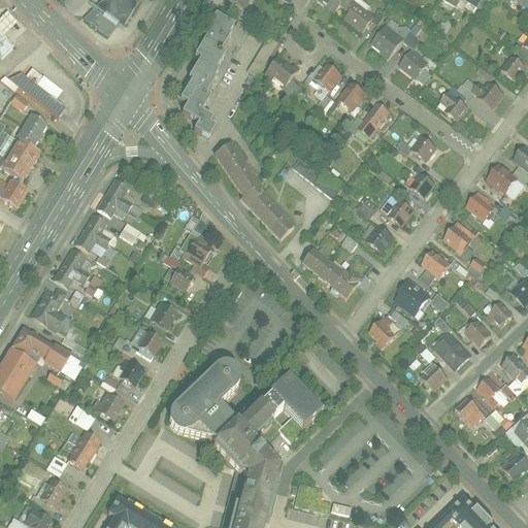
[(122,30),(138,0),(103,0),(84,23),(107,40),(117,27),(122,30)]
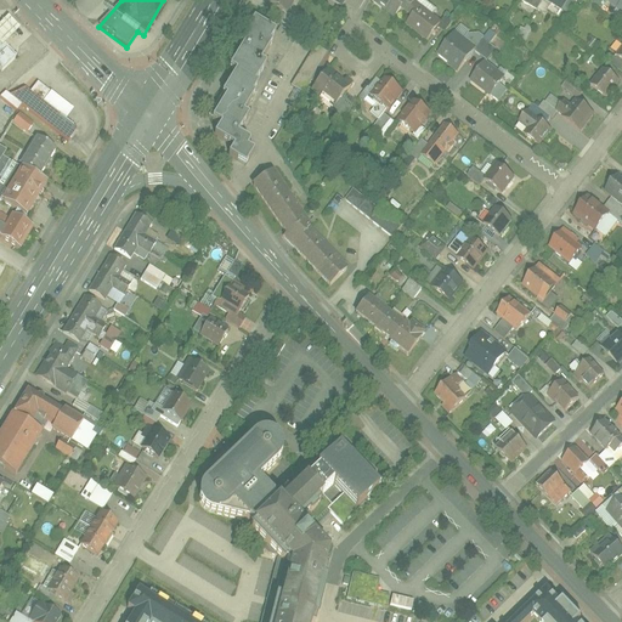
[(292,0),(269,0),(266,5),(283,15),(292,0)]
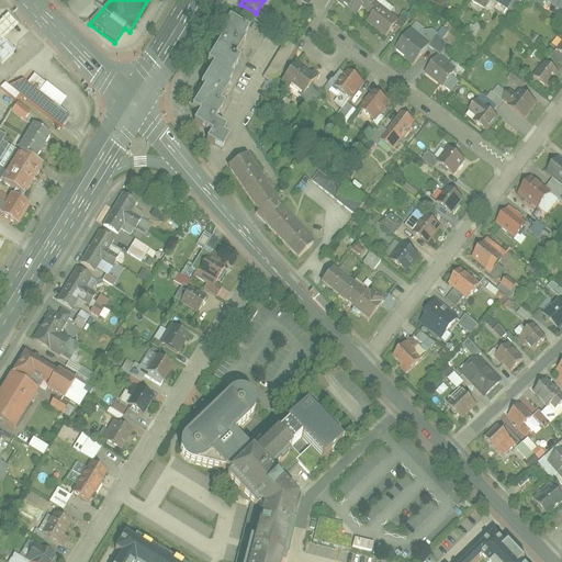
[(367,0),(335,0),(355,15),(367,0)]
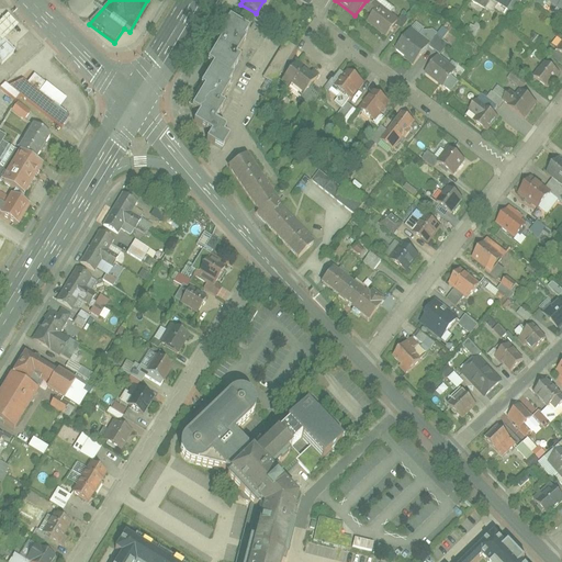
[(493,1),(508,10),(513,0),(471,0),(471,1),(487,10),(493,1)]
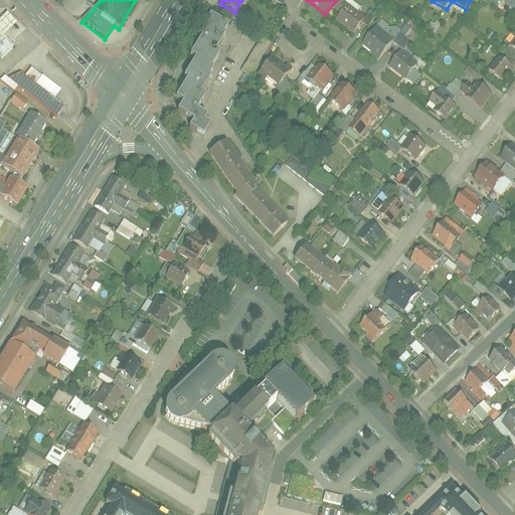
[(335,21),(353,33),(363,19),(345,7),(335,21)]
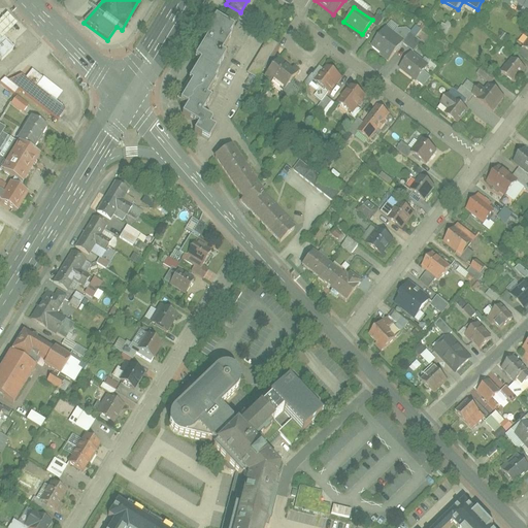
[(0,50),(0,59),(3,63),(15,51),(5,39),(19,27),(7,15),(0,22),(0,50)]
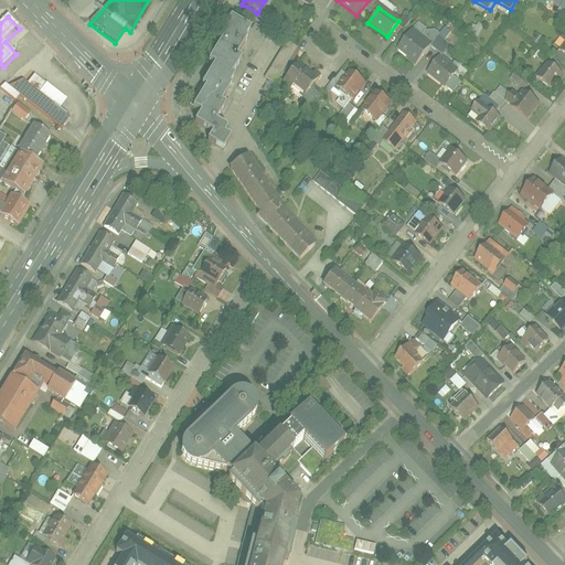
[(210,134),(205,141),(220,150),(227,138),(222,135),(225,128),(213,121),(223,106),(219,103),(228,86),(227,85),(232,76),(230,75),(240,59),(235,55),(249,31),(232,20),(206,62),(212,65),(200,86),(203,87),(190,108),(198,113),(192,123),(210,134)]
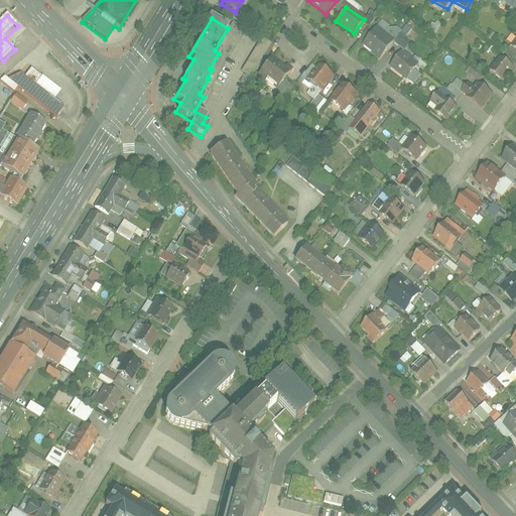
[(361,46),(380,61),(393,43),(375,29),(361,46)]
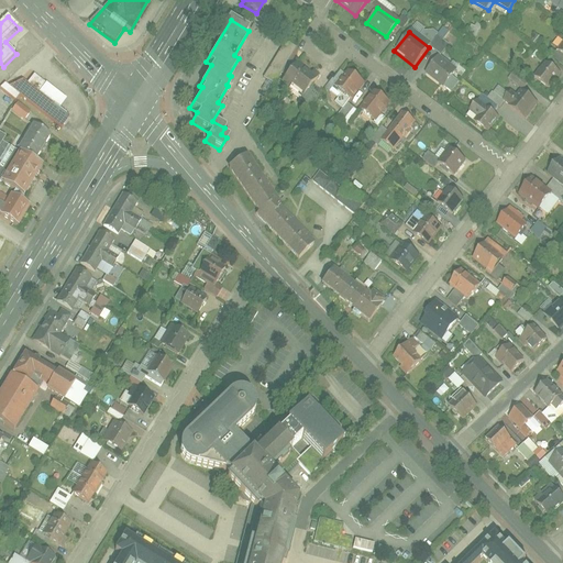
[(277,77),(289,55),(279,48),(266,72),(277,77)]
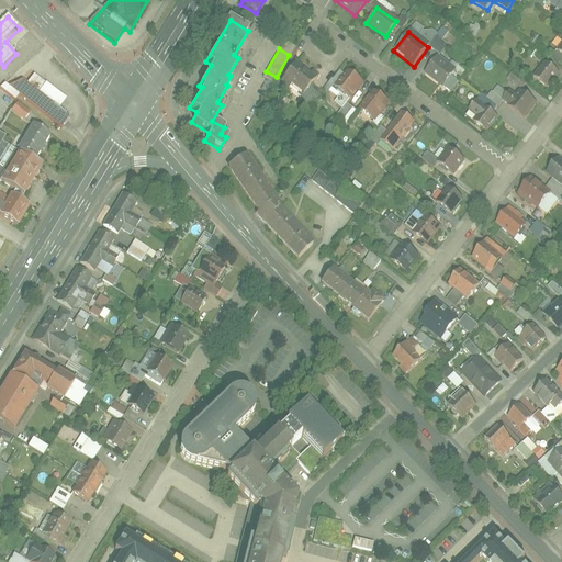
[(425,75),(442,89),(456,70),(437,57),(425,75)]
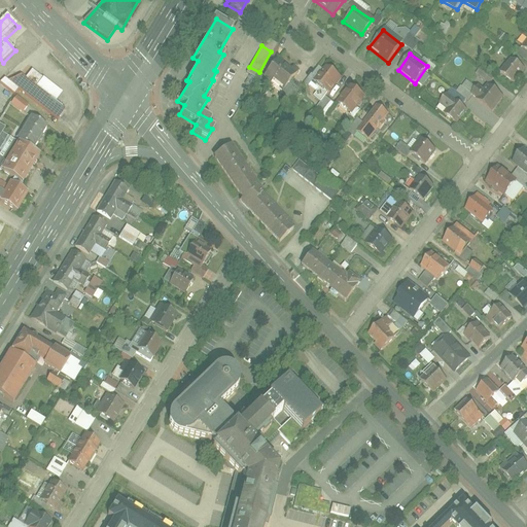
[(293,76),(276,62),(267,74),(285,88),(293,76)]
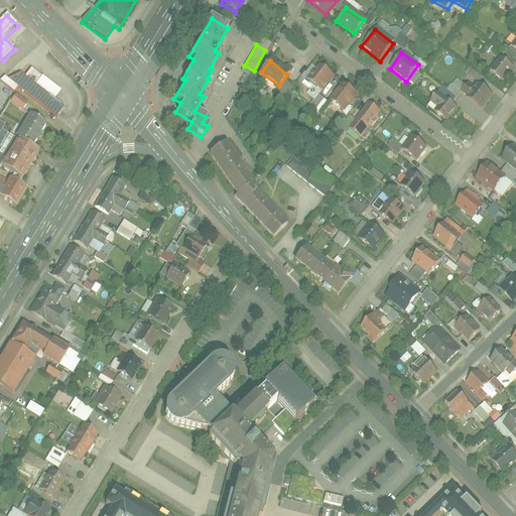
[(513,68),(502,60),(493,73),(503,81),(513,68)]
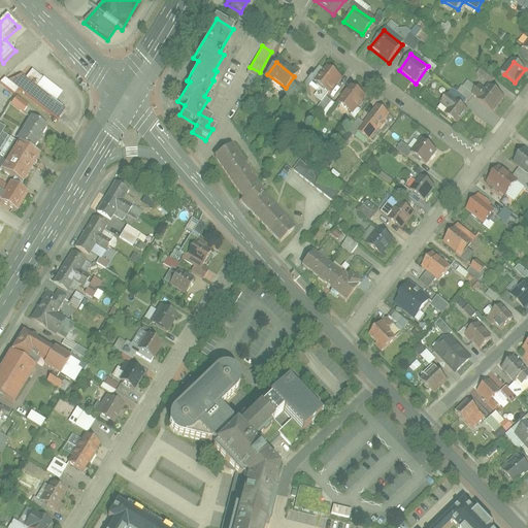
[(20,69),(10,79),(57,117),(65,106),(56,99),(62,91),(32,67),(26,74),(20,69)]
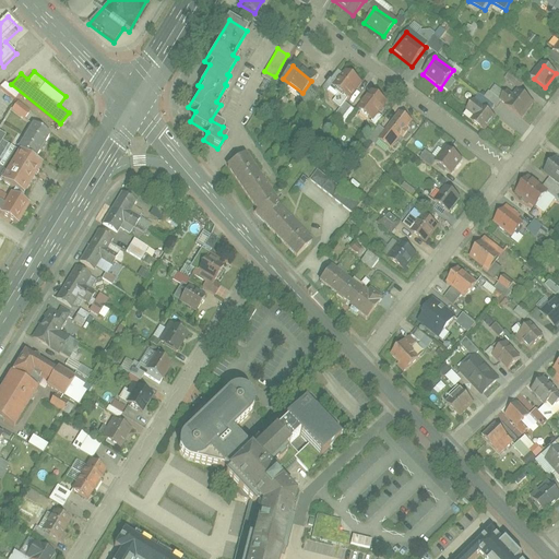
[(360,83),(346,73),(334,88),(347,99),(360,83)]
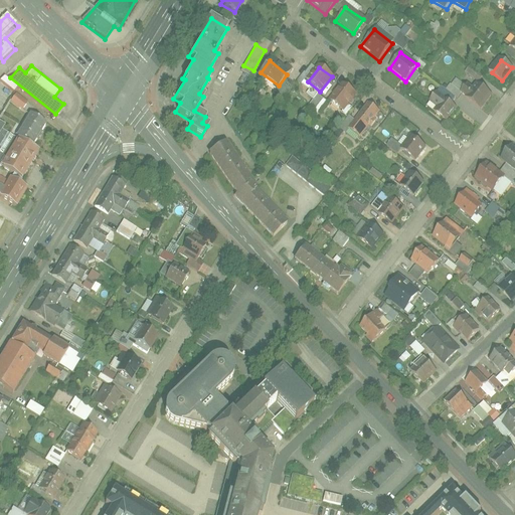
[(357,97),(341,86),(330,101),(345,112),(357,97)]
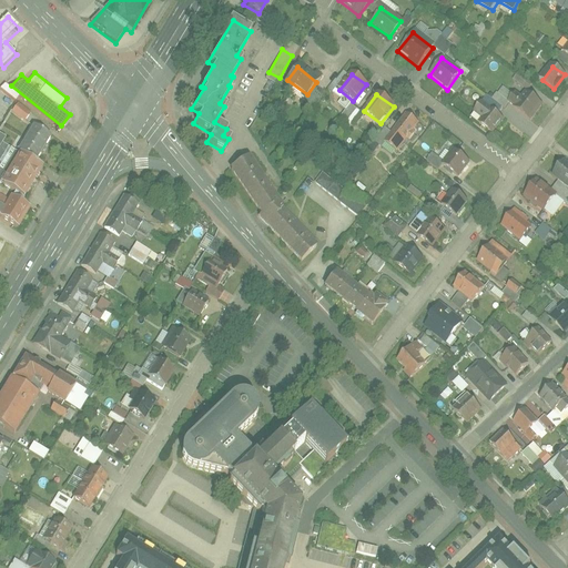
[(538,104),(526,94),(511,110),(524,120),(538,104)]
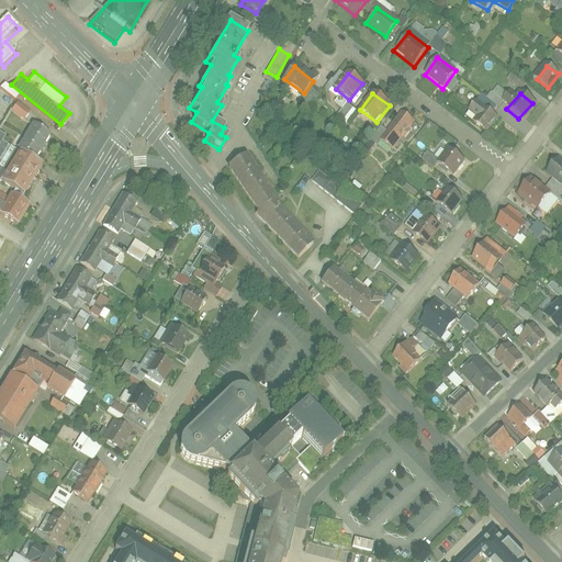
[(473,124),(484,131),(495,113),(476,101),(470,110),(479,116),(473,124)]
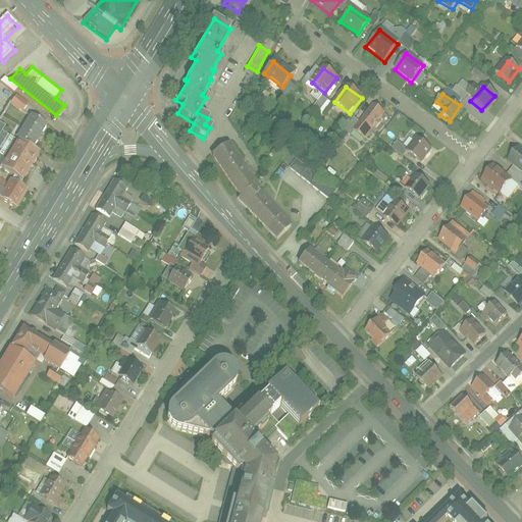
[(0,200),(12,208),(24,190),(12,183),(14,178),(21,183),(39,153),(32,149),(46,125),(22,112),(28,104),(12,95),(0,115),(0,200)]
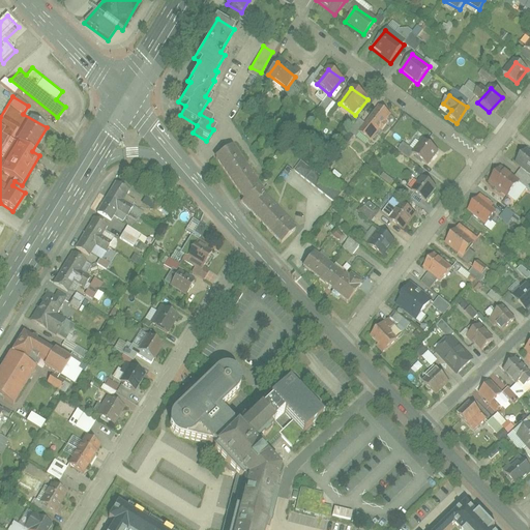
[(391,115),(380,107),(361,135),(373,142),(391,115)]
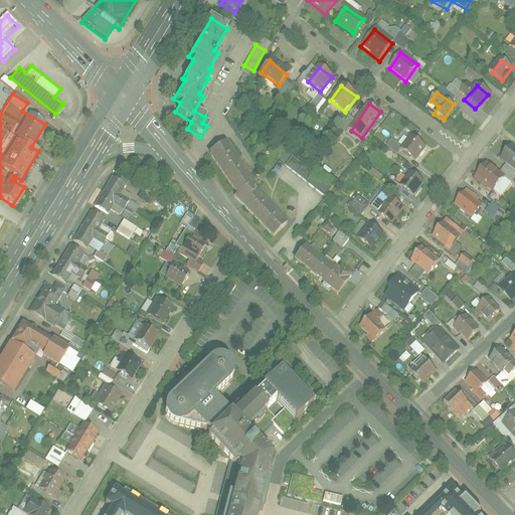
[(424,145),(415,139),(404,154),(414,160),(424,145)]
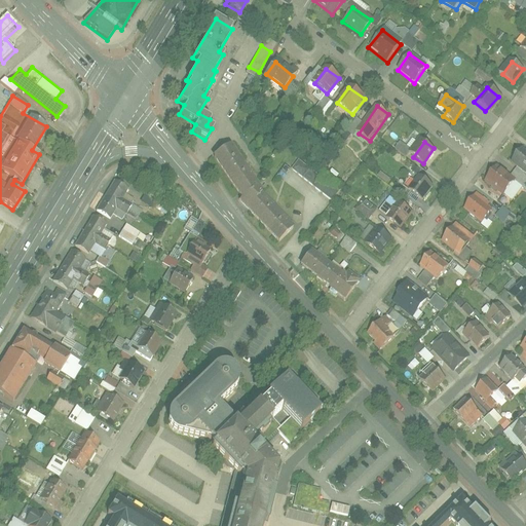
[(224,149),(211,157),(241,205),(255,197),(224,149)]
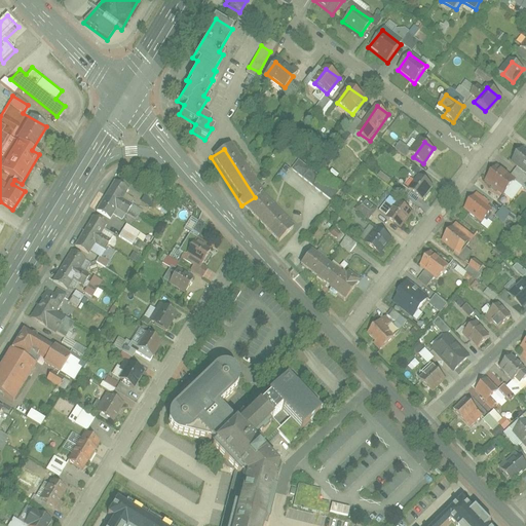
[(512,163),(525,174),(525,173),(525,158),(519,153),(512,163)]
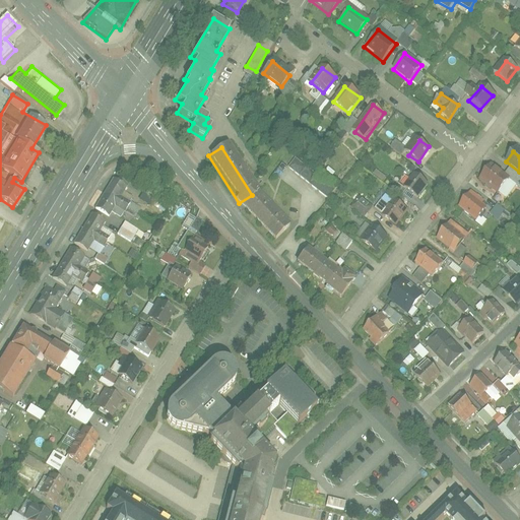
[(295,157),(286,168),(326,199),(334,189),(295,157)]
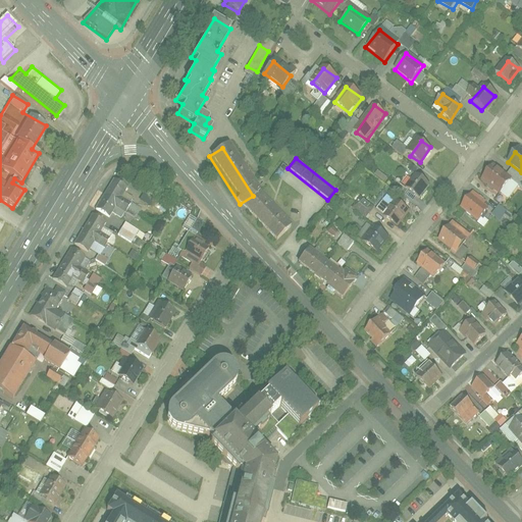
[(482,181),(501,194),(509,181),(491,168),(482,181)]
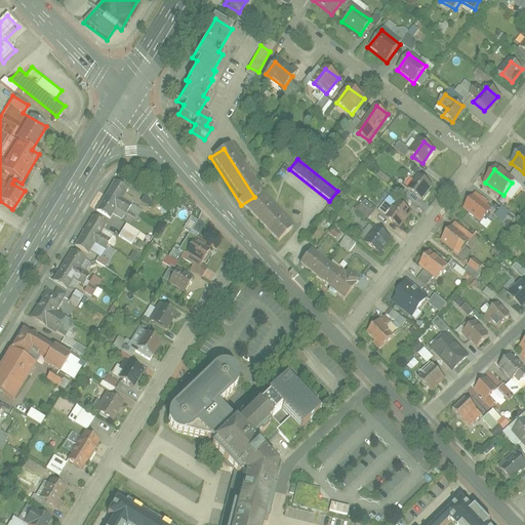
[(431,185),(419,177),(410,191),(421,198),(431,185)]
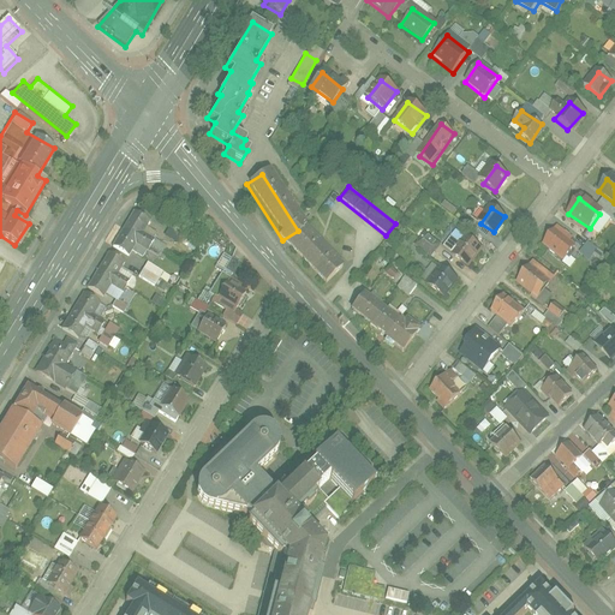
[(149,224),(133,214),(111,254),(125,262),(131,252),(148,262),(143,269),(160,279),(165,272),(157,268),(169,249),(159,243),(162,237),(147,228),(149,224)]
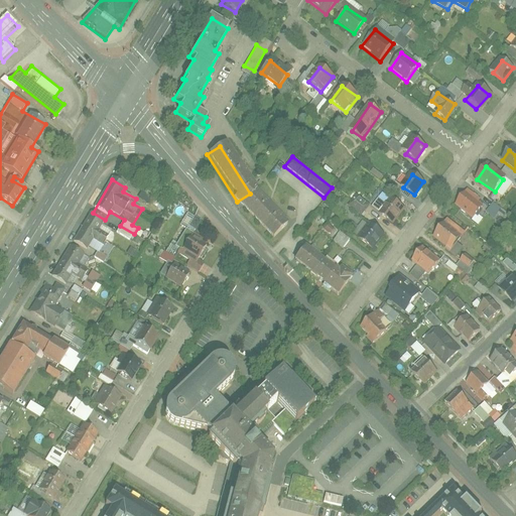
[(237,202),(270,236),(282,225),(250,194),(237,202)]
